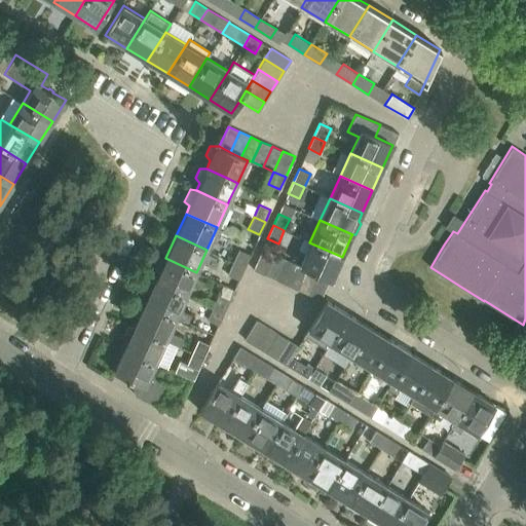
[(303,239),(298,249),(305,252),(299,265),(306,268),(317,273),(329,279),(331,280),(342,257),(309,242),(303,239)]
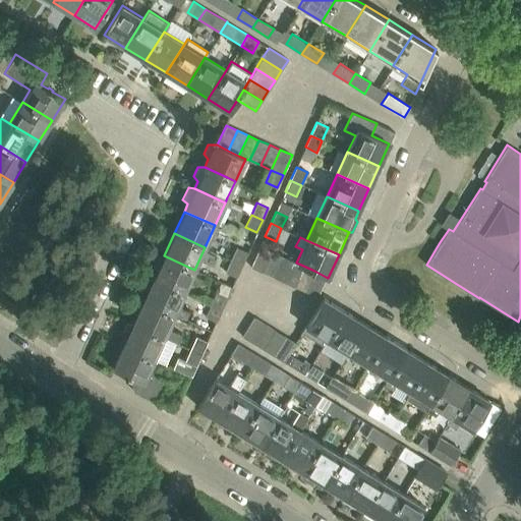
[(259,246),(250,267),(262,272),(271,251),(259,246)]
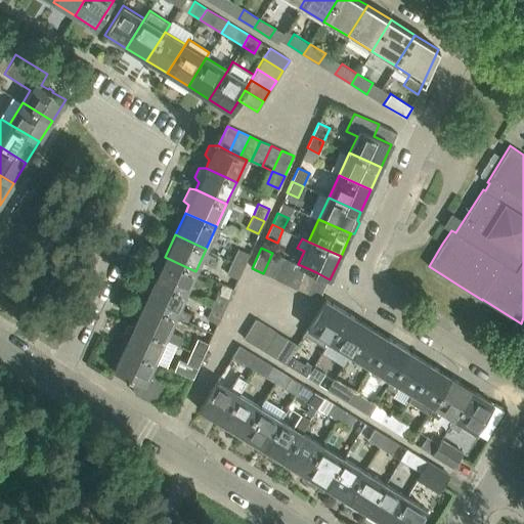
[(244,265),(249,254),(238,249),(232,260),(244,265)]
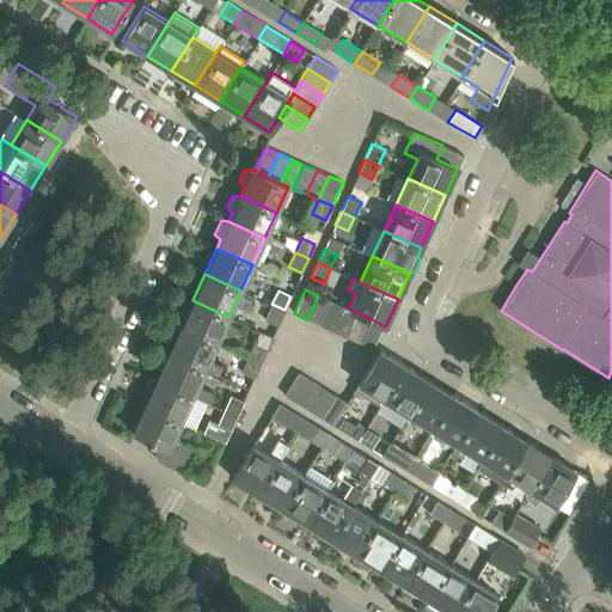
[(307,319),(319,324),(330,300),(318,295),(307,319)]
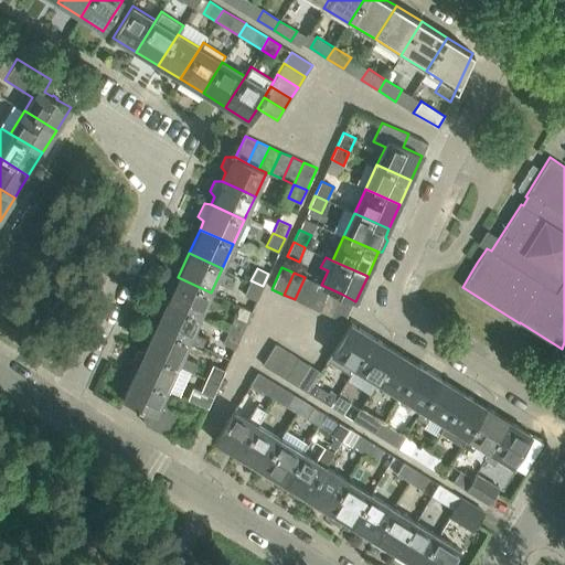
[(167,301),(200,317),(211,292),(178,277),(170,277),(166,288),(170,292),(167,301)]
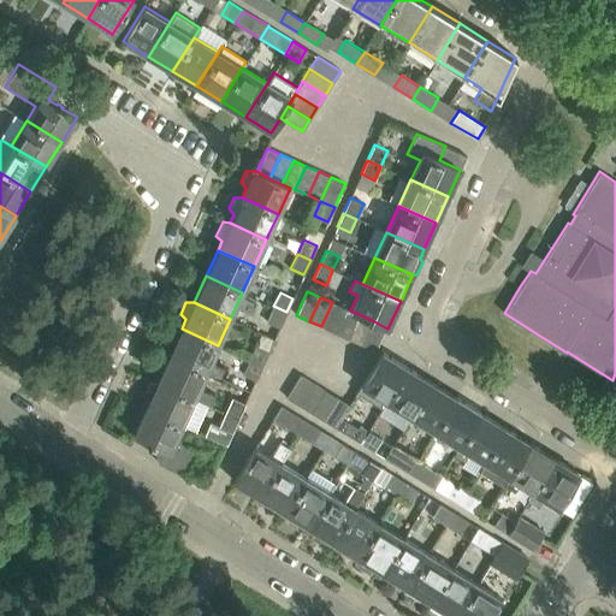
[(332,302),(321,326),(335,333),(345,308),(332,302)]
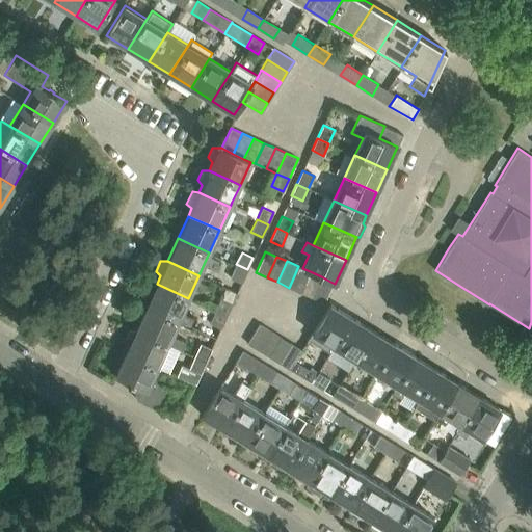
[(241,283),(247,269),(236,264),(231,277),(232,278),(241,283)]
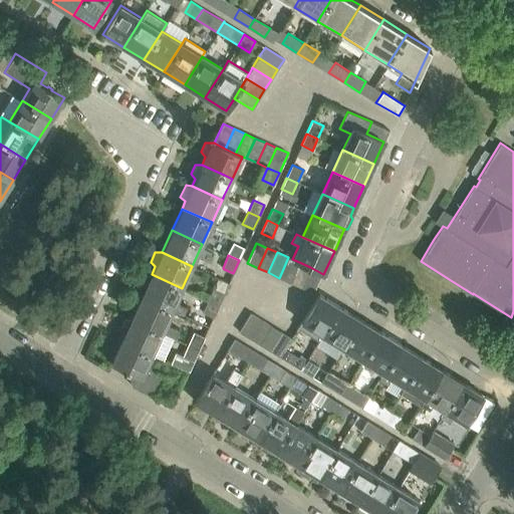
[(279,278),(290,282),(299,262),(292,259),(288,257),(279,278)]
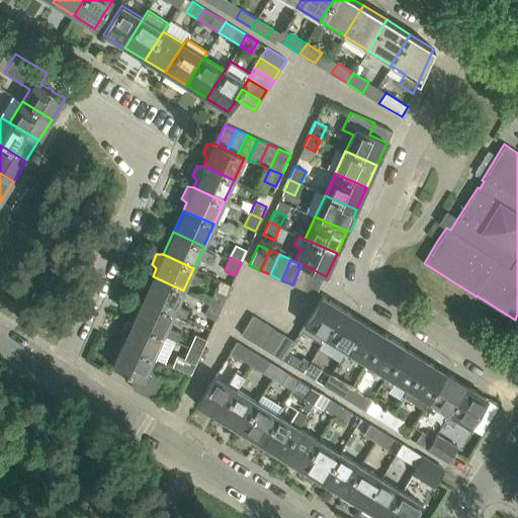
[(301,264),(292,284),(304,289),(313,269),(301,264)]
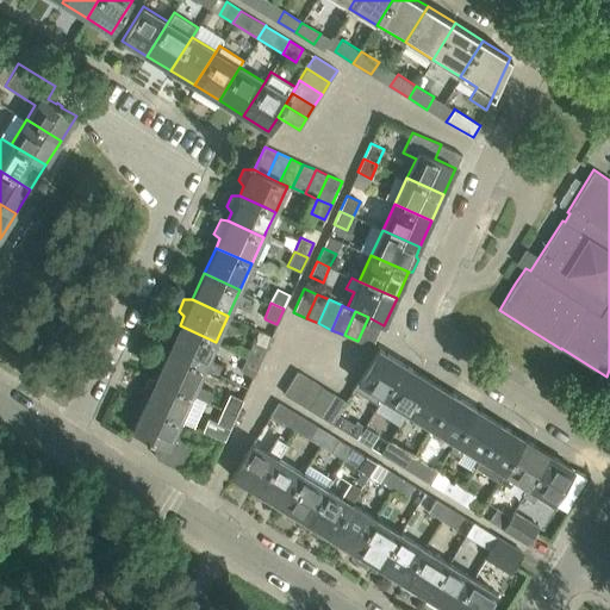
[(381,324),(368,317),(358,341),(371,347),(381,324)]
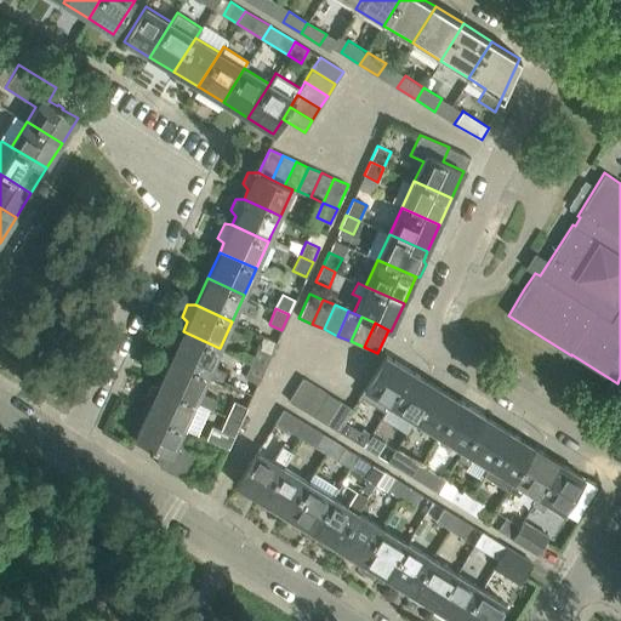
[(183,331),(171,357),(208,374),(224,381),(228,371),(212,364),(220,348),(183,331)]
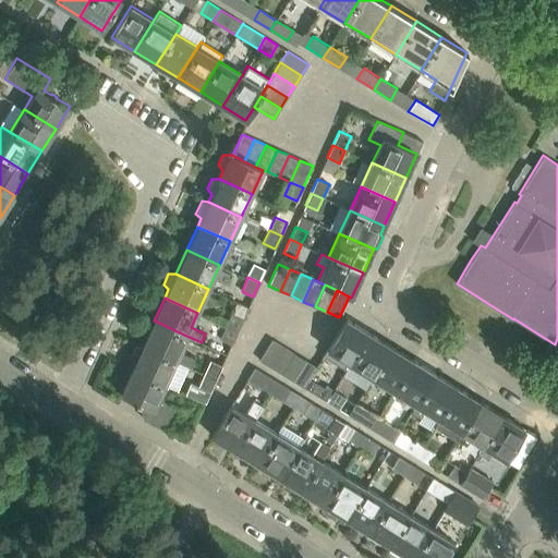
[(232,312),(226,325),(238,330),(244,317),(232,312)]
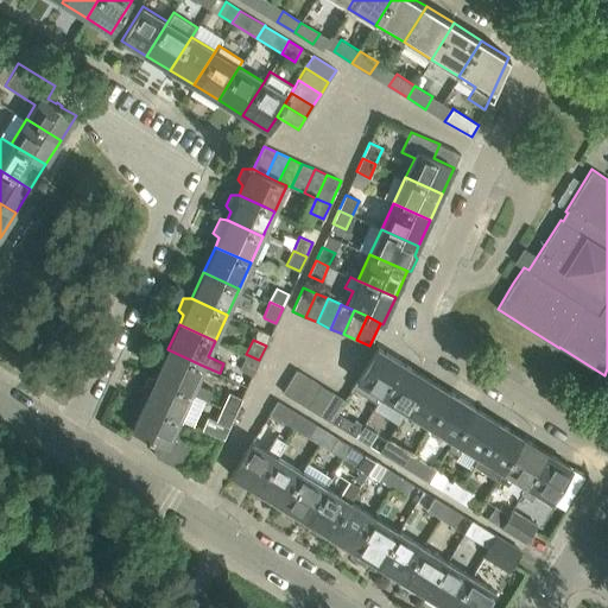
[(377,403),(381,396),(401,362),(377,347),(352,387),(377,403)]
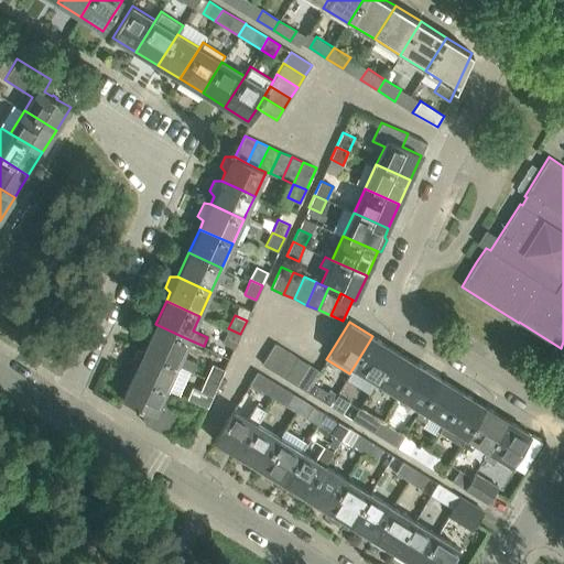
[(188,339),(155,324),(144,349),(177,364),(193,370),(196,361),(182,355),(188,339)]
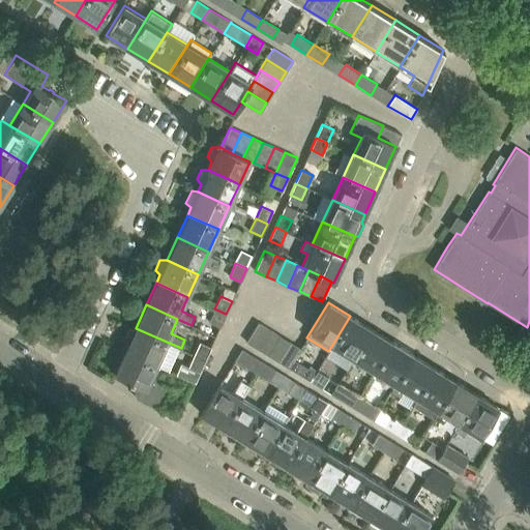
[(221,326),(226,314),(214,308),(209,321),(221,326)]
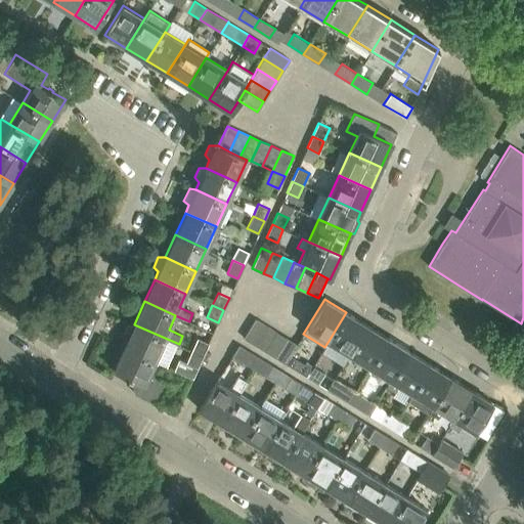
[(329,341),(349,353),(366,325),(346,312),(329,341)]
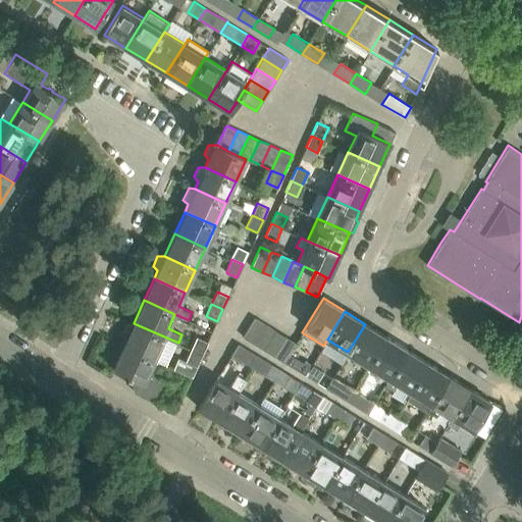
[(254,317),(243,336),(252,343),(264,323),(254,317)]
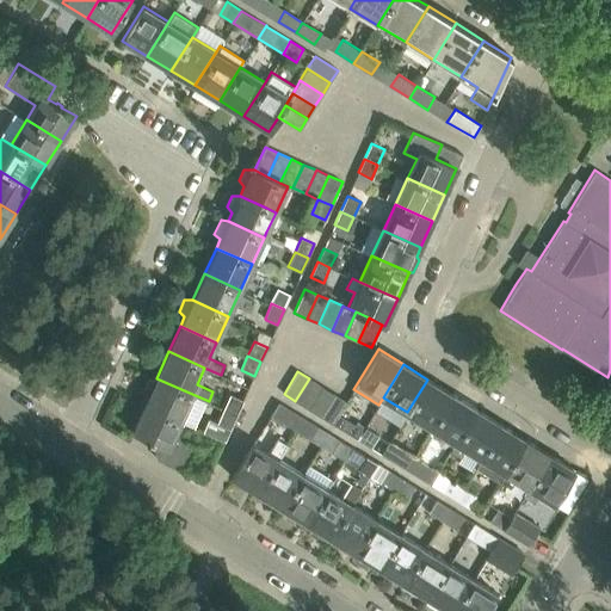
[(144,403),(180,420),(192,394),(156,378),(148,378),(143,389),(149,395),(144,403)]
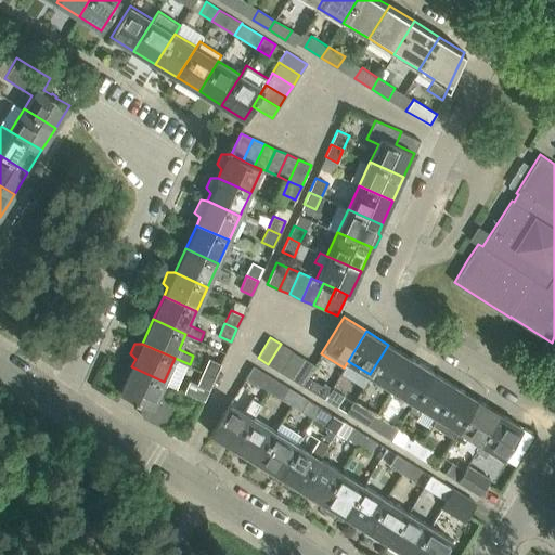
[(281,344),(268,364),(279,371),(292,351),(281,344)]
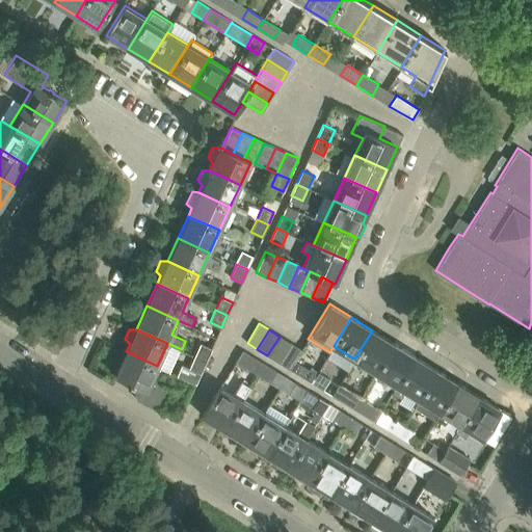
[(354,358),(375,372),(394,343),(372,330),(354,358)]
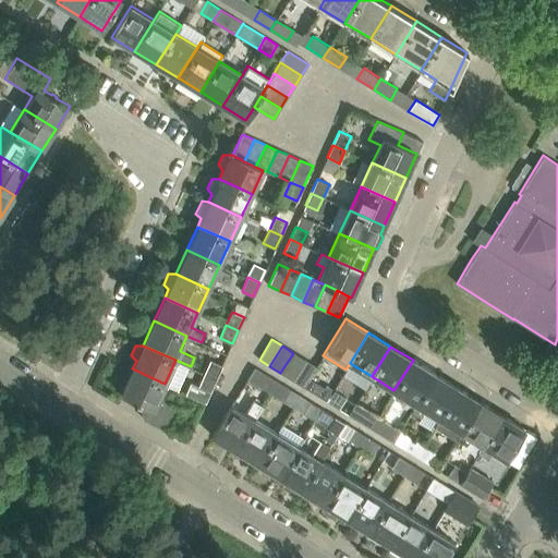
[(293,353),(280,373),(292,379),(304,360),(293,353)]
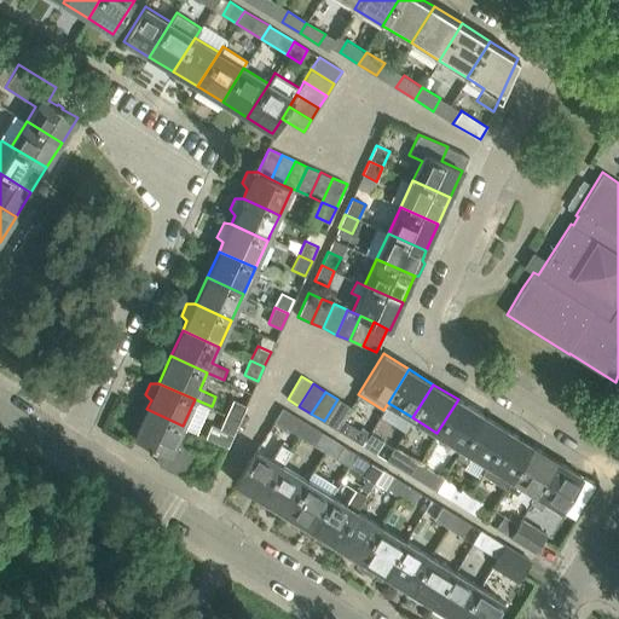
[(239,420),(247,405),(233,399),(226,414),(239,420)]
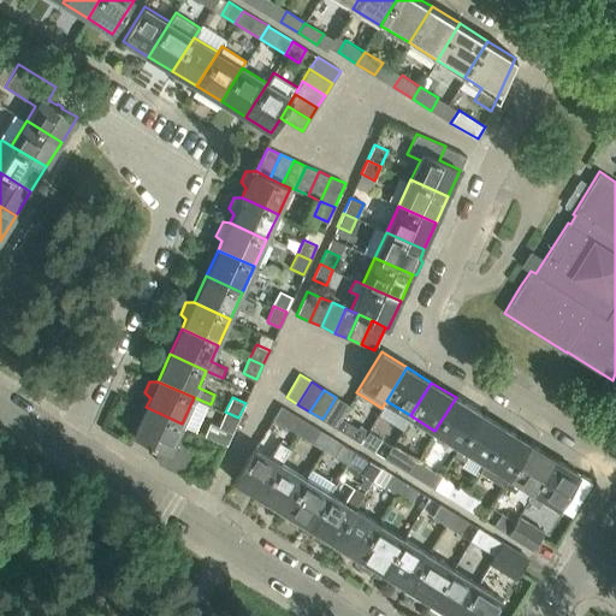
[(335,427),(341,416),(349,404),(336,397),(323,419),(335,427)]
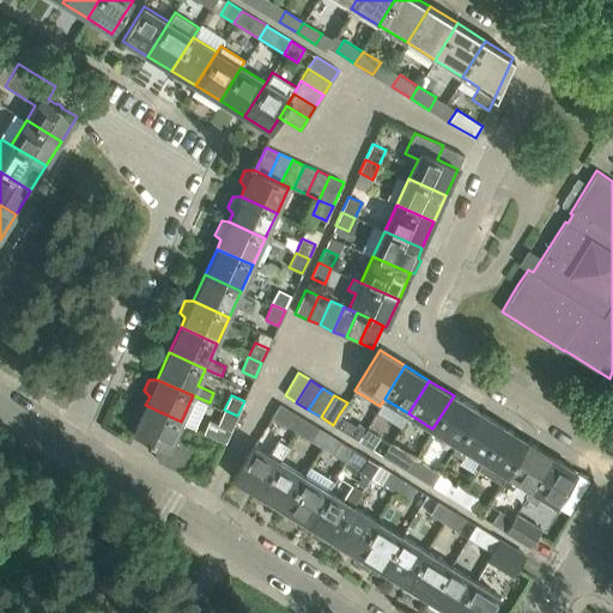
[(432,429),(457,444),(479,411),(454,395),(432,429)]
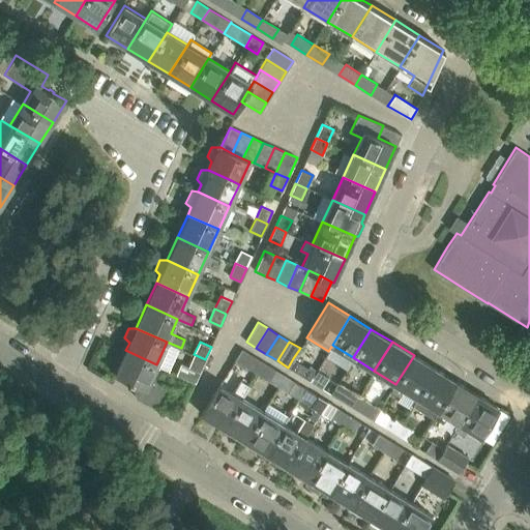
[(235,359),(256,373),(263,362),(241,349),(235,359)]
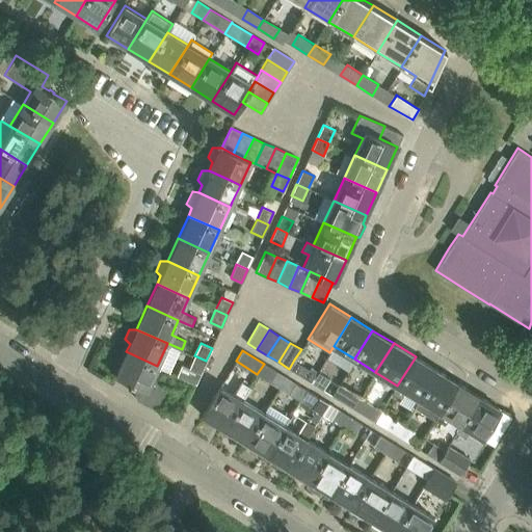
[(141,388),(136,399),(163,410),(173,390),(151,380),(157,366),(126,351),(115,375),(129,381),(129,382),(133,384),(133,383),(141,388)]
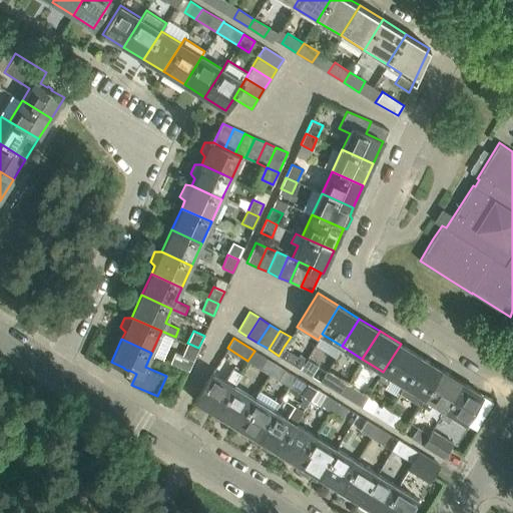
[(187,343),(182,355),(193,360),(198,348),(187,343)]
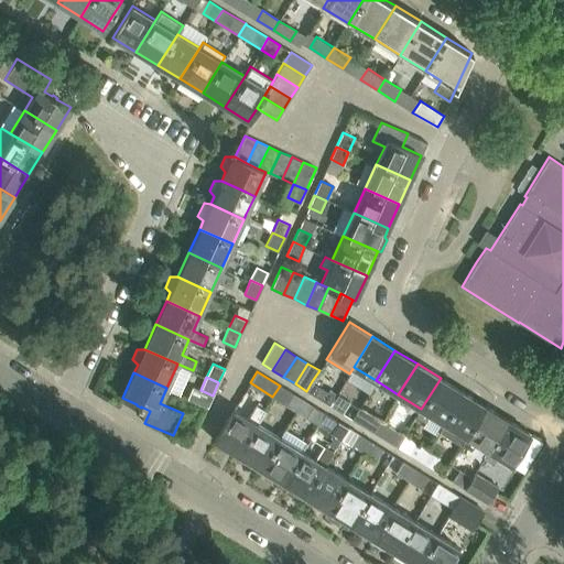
[(421,409),(416,416),(424,422),(422,426),(435,435),(438,431),(463,391),(441,378),(421,409)]
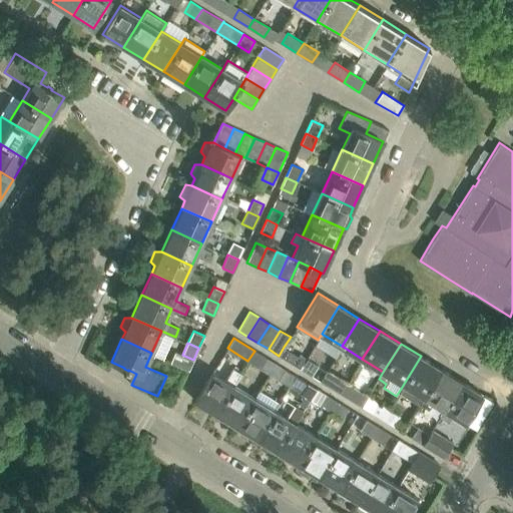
[(284,347),(279,356),(300,369),(307,358),(300,353),(298,356),(284,347)]
